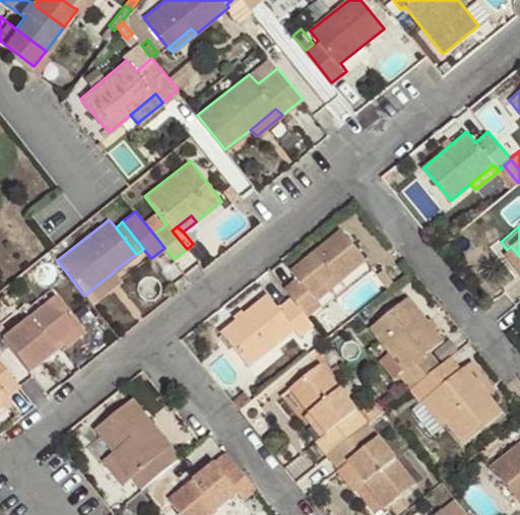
[(296,276),(283,286),(290,296),(305,314),(315,306),(312,302),(334,283),(330,279),(336,273),(340,277),(366,257),(341,228),(290,269),(296,276)]
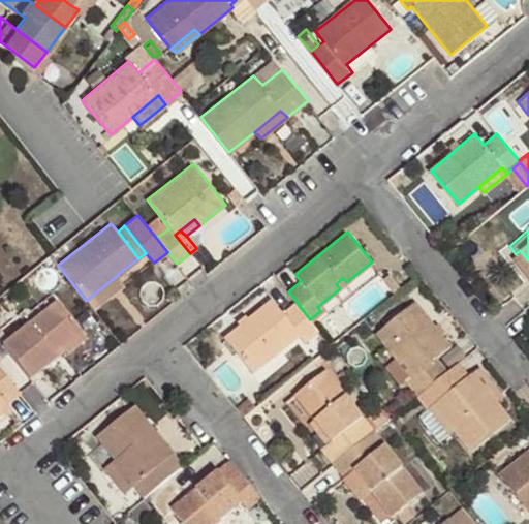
[(528,260),(520,250),(516,254),(511,257),(528,278),(528,260)]
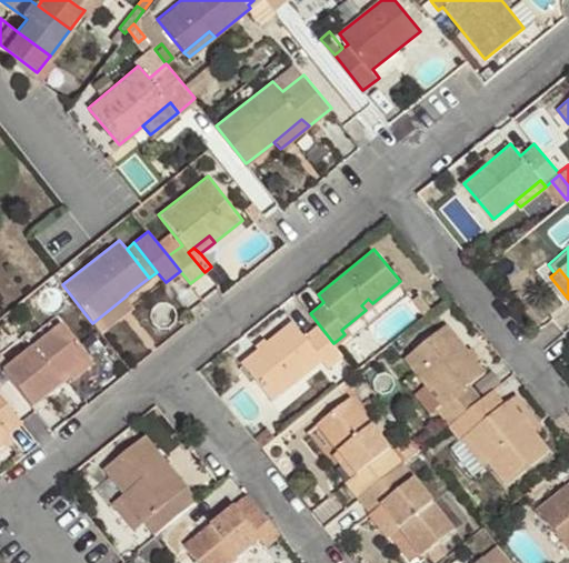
[(92,323),(101,332),(136,307),(127,295),(92,323)]
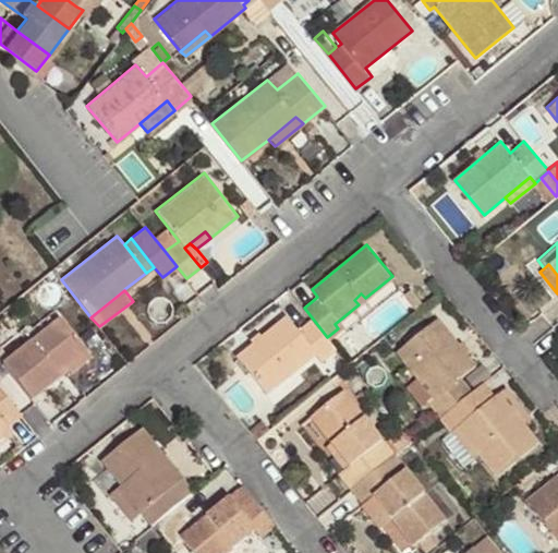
[(341,333),(372,309),(365,298),(361,293),(354,300),(359,304),(335,324),(338,328),(341,333)]
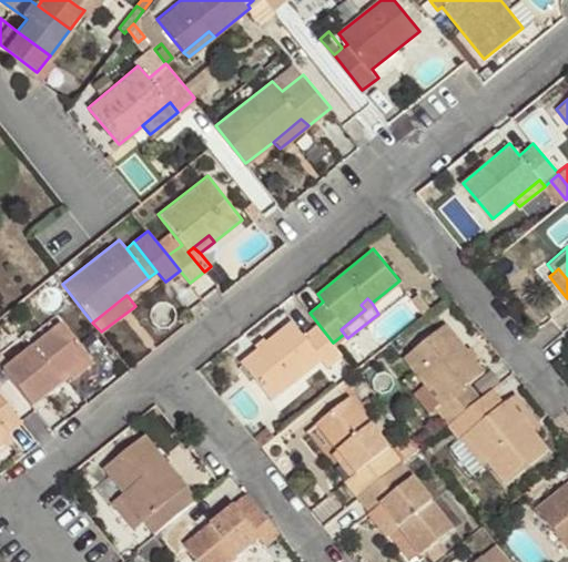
[(327,366),(343,354),(333,343),(317,323),(303,334),(292,319),(241,360),(271,398),(321,357),(327,366)]
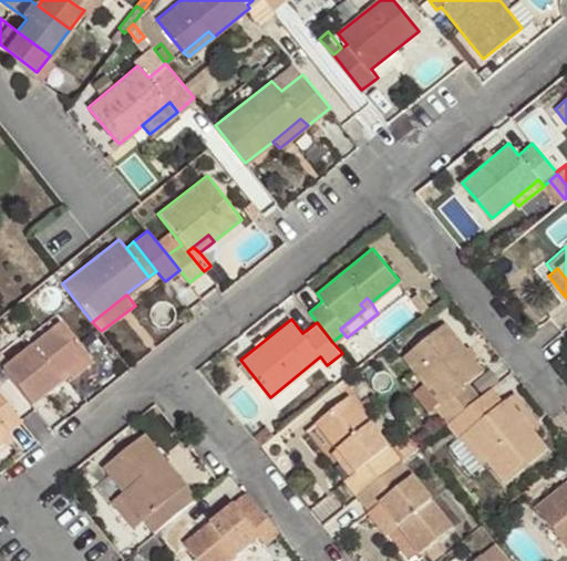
[(1,366),(31,404),(61,381),(58,375),(88,352),(62,320),(1,366)]
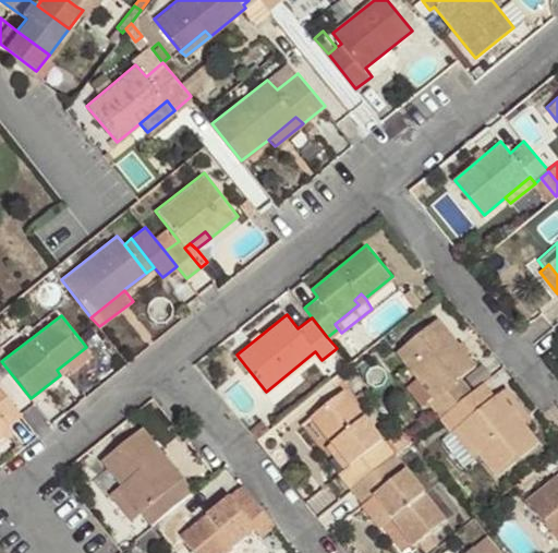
[(428,400),(440,416),(470,392),(458,376),(474,363),(438,319),(398,351),(423,384),(428,381),(438,393),(428,400)]
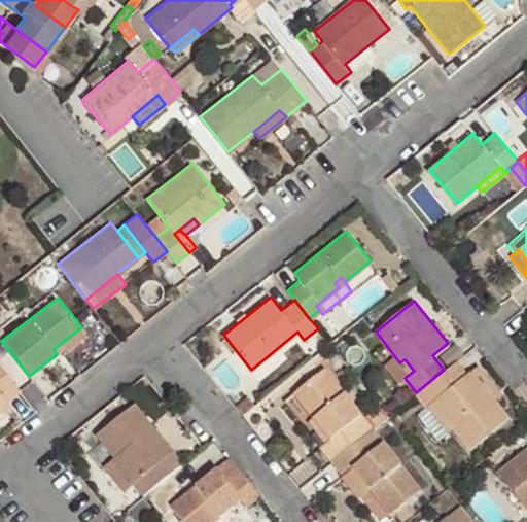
[(88,336),(81,327),(54,349),(57,354),(64,347),(67,351),(88,336)]
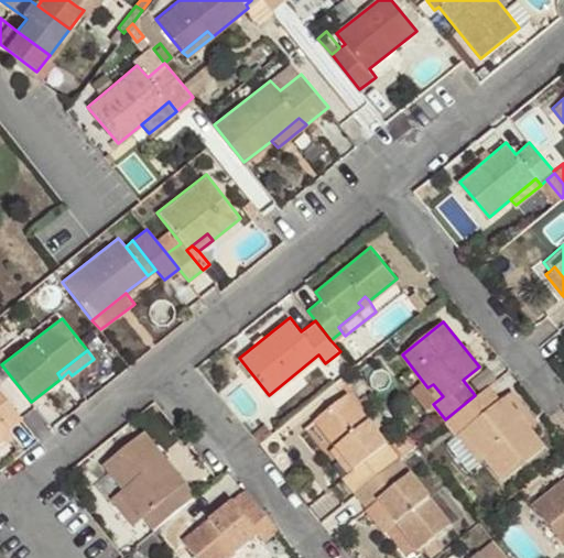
[(426,411),(433,404),(443,396),(433,384),(427,387),(415,397),(426,411)]
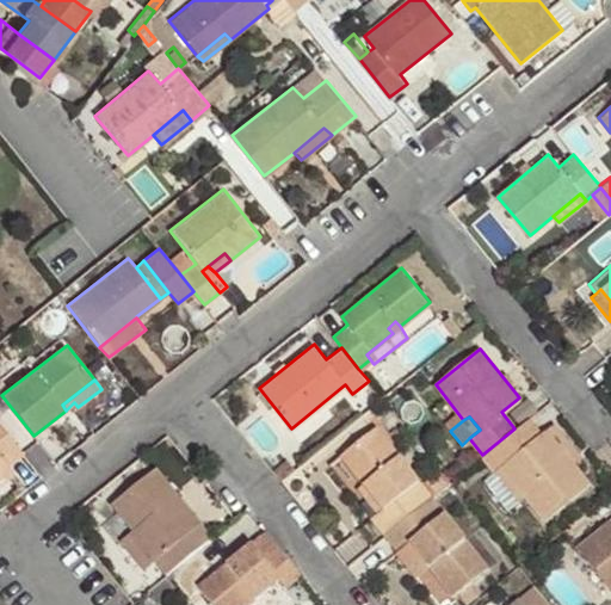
[(541,432),(529,417),(514,428),(482,455),(494,470),(500,465),(525,497),(544,520),(591,483),(574,462),(547,427),(541,432)]
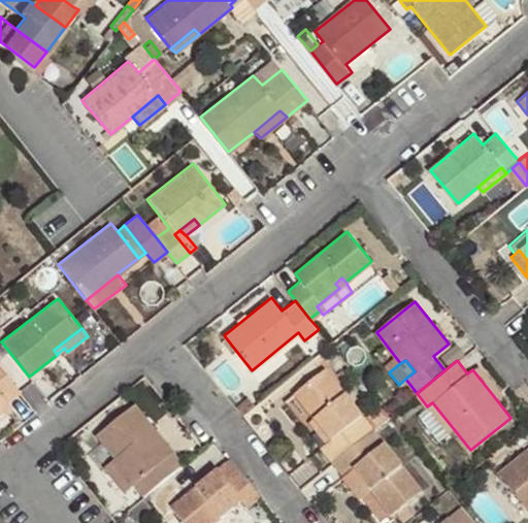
[(480,364),(472,369),(496,399),(503,392),(480,364)]
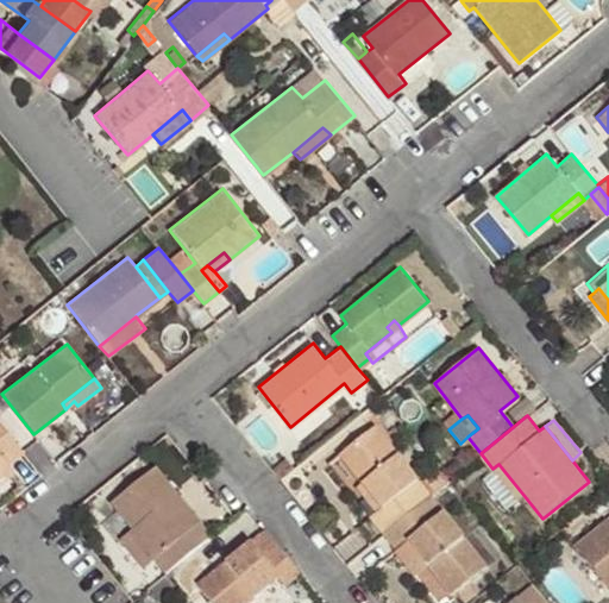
[(0,468),(7,462),(23,450),(0,422),(0,468)]
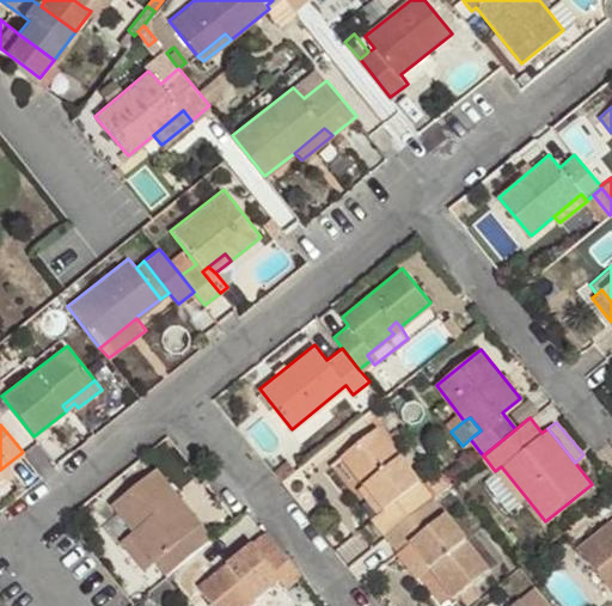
[(372,518),(385,534),(433,496),(377,426),(341,454),(365,483),(384,508),(378,512),(372,518)]
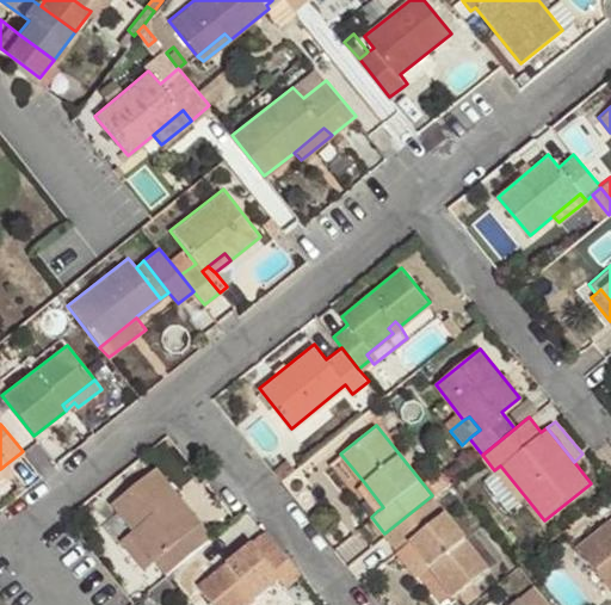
[(436,493),(450,481),(434,462),(419,475),(436,493)]
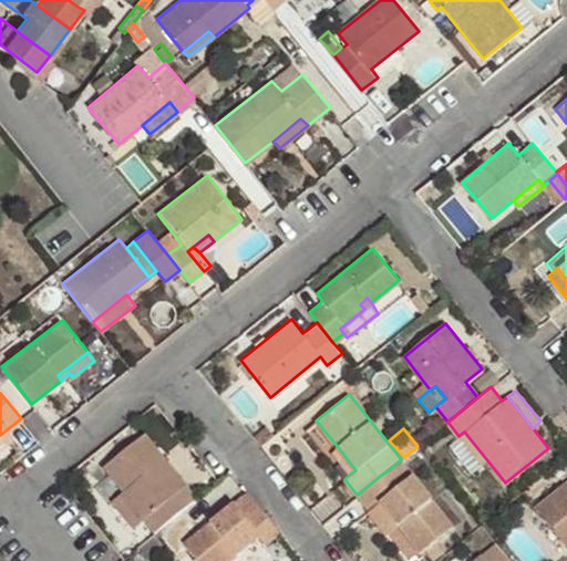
[(7,429),(0,435),(0,448),(13,437),(7,429)]
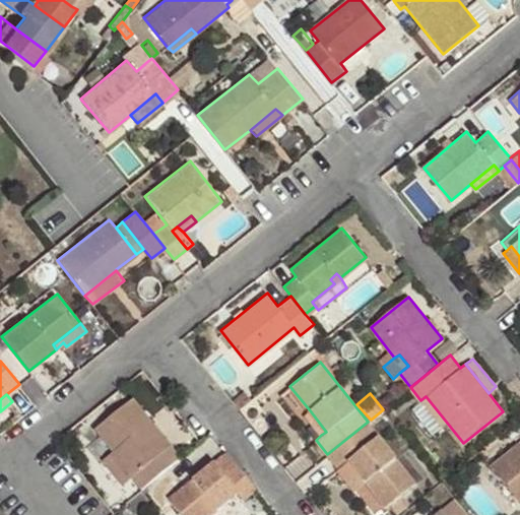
[(140,487),(180,455),(171,443),(166,447),(147,424),(151,420),(133,396),(93,428),(112,451),(107,455),(127,478),(131,475),(140,487)]
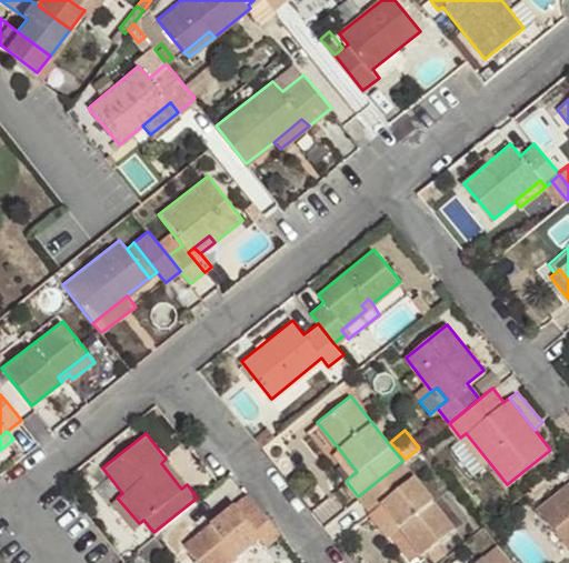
[(466,433),(460,438),(483,466),(489,462),(466,433)]
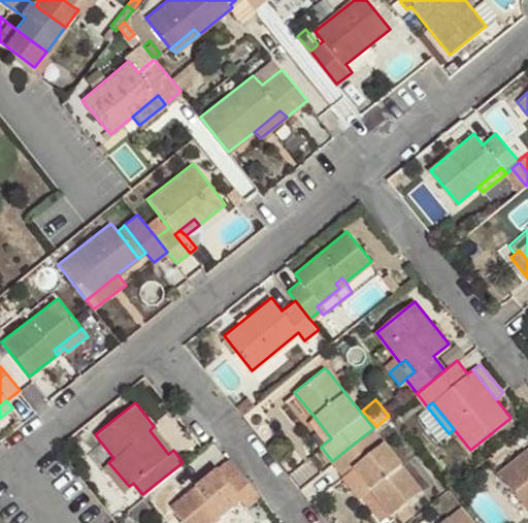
[(310,420),(326,442),(331,438),(315,417),(310,420)]
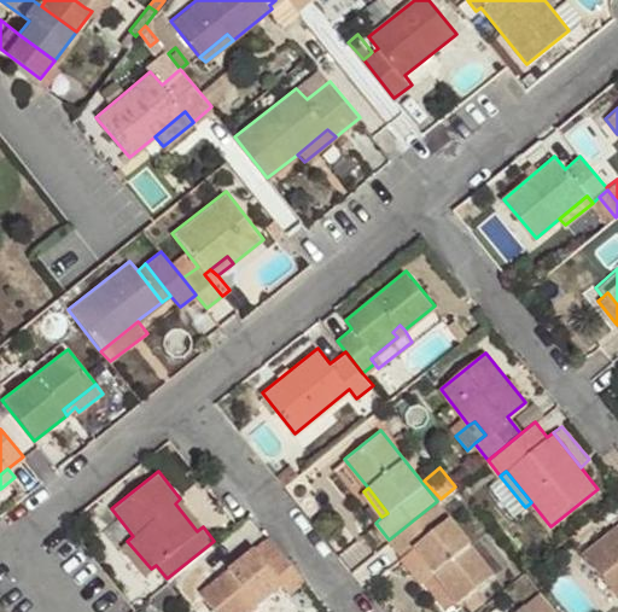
[(197,531),(203,526),(180,499),(175,503),(197,531)]
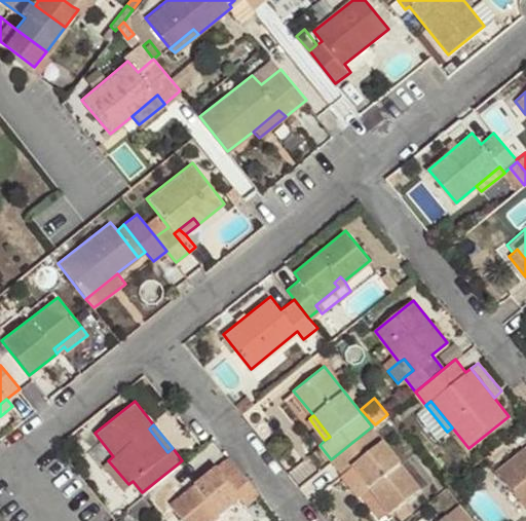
[(372,426),(331,459),(342,473),(345,471),(351,466),(370,488),(389,512),(392,510),(400,518),(413,508),(406,498),(420,487),(372,426)]
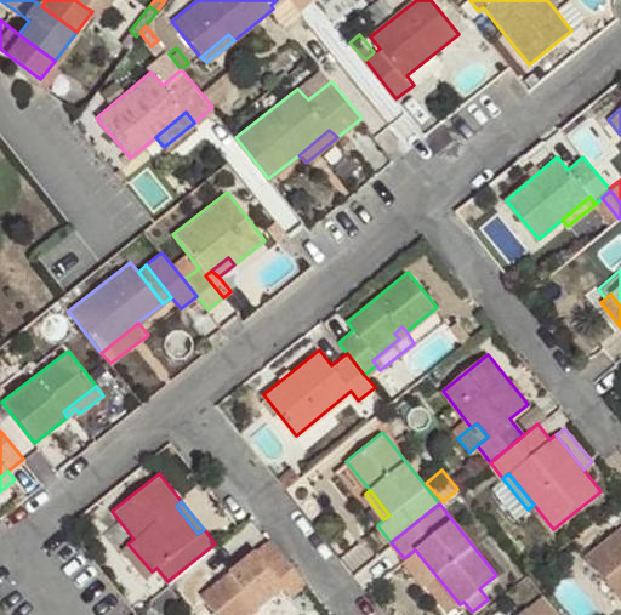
[(620,527),(587,554),(620,594),(620,527)]
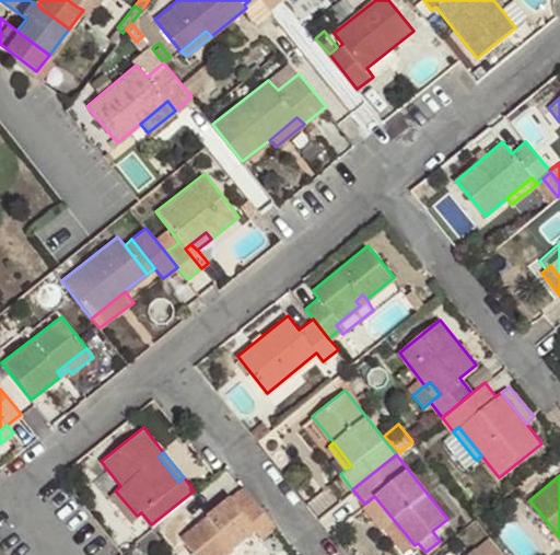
[(278,523),(245,484),(181,536),(195,554),(225,554),(234,548),(258,530),(263,535),(278,523)]
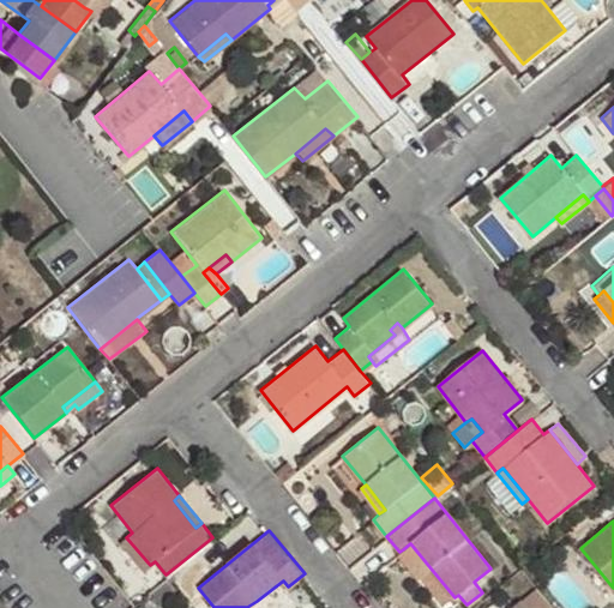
[(143,573),(150,565),(126,537),(119,543),(143,573)]
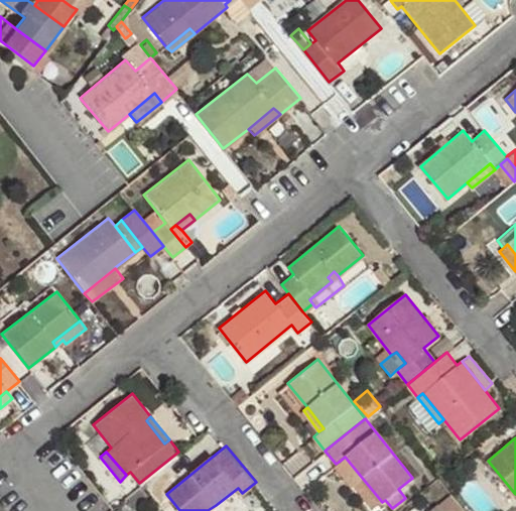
[(345,457),(339,462),(357,483),(363,479),(345,457)]
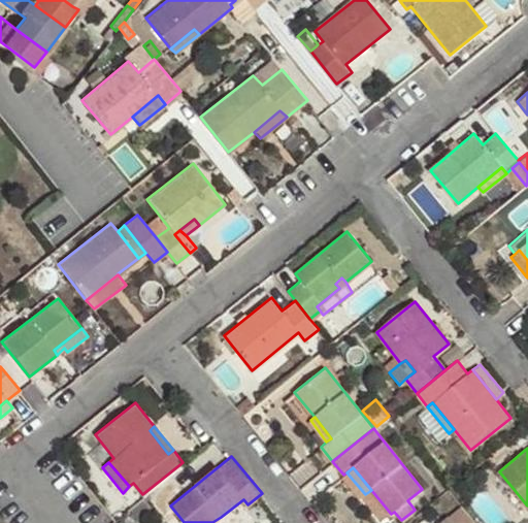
[(142,494),(130,504),(143,521),(156,511),(142,494)]
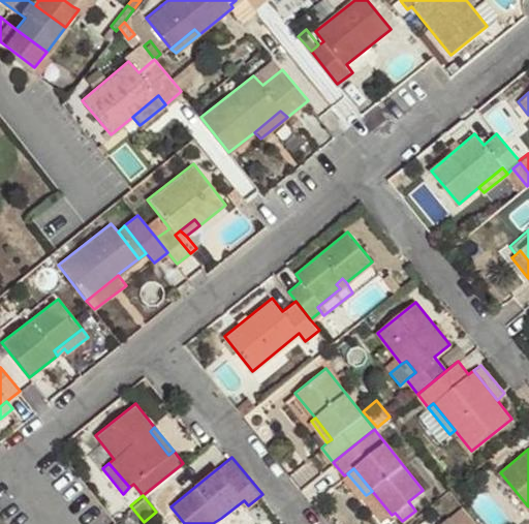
[(244,500),(221,518),(225,523),(248,505),(244,500)]
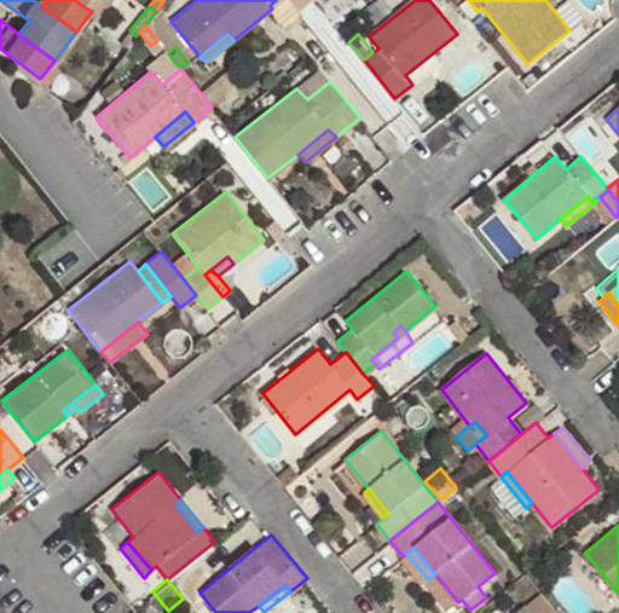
[(557,612),(541,591),(514,612),(557,612)]
